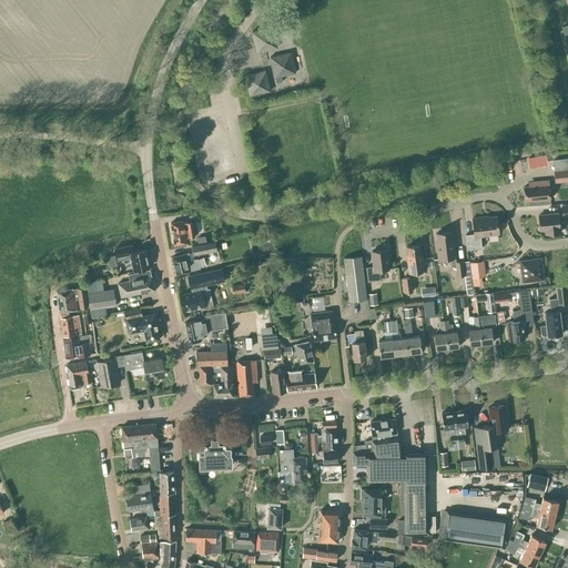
[(272,28),(252,32),(256,52),(277,48),(272,28)]
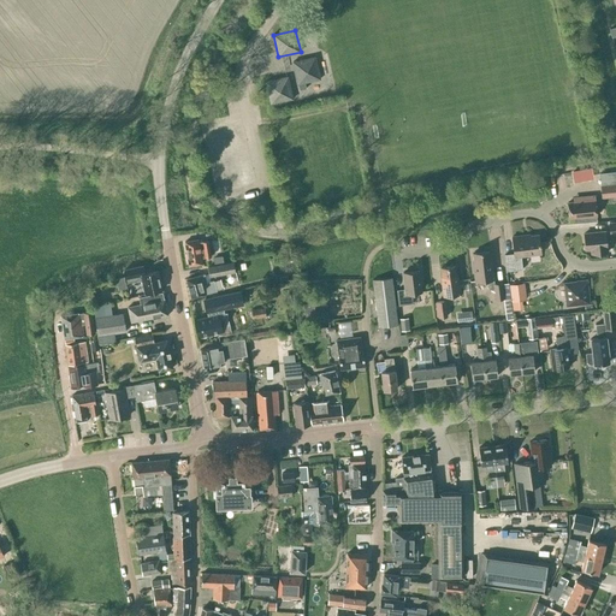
[(298,84),(320,80),(315,57),(294,63),(298,84)]
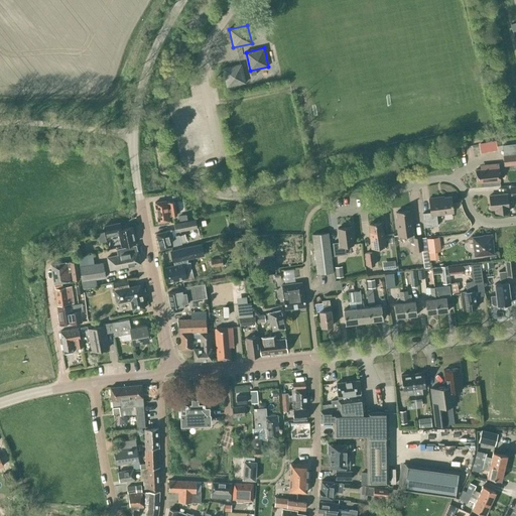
[(226,87),(245,83),(241,65),(223,69),(226,87)]
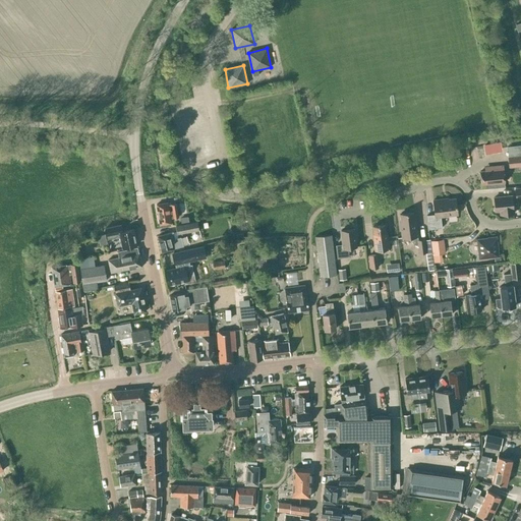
[(495,143),(484,146),(486,154),(497,152),(495,143)]
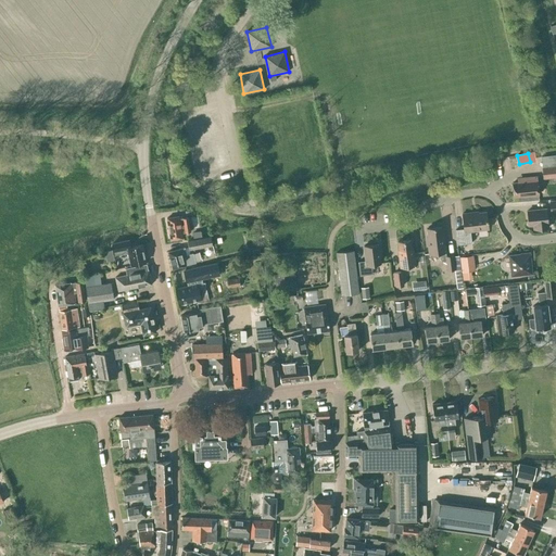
[(548,169),(543,169),(543,178),(555,177),(555,156),(548,159),(548,169)]
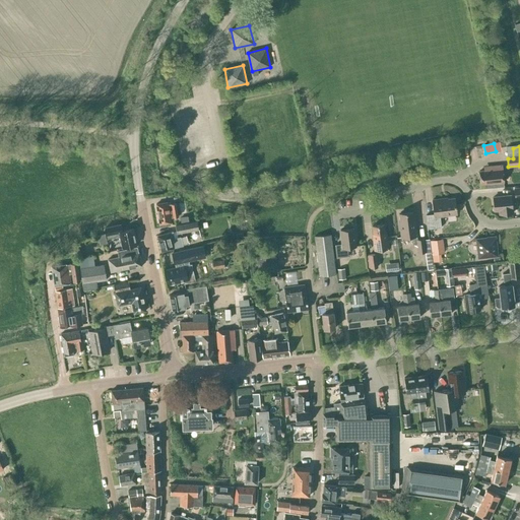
[(479,172),(480,184),(503,182),(502,166),(488,167),(488,171),(479,172)]
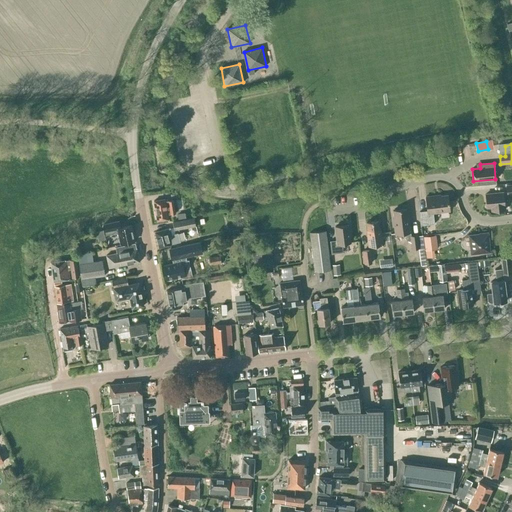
[(486,207),(490,207),(490,211),(504,210),(503,193),(485,194),(486,207)]
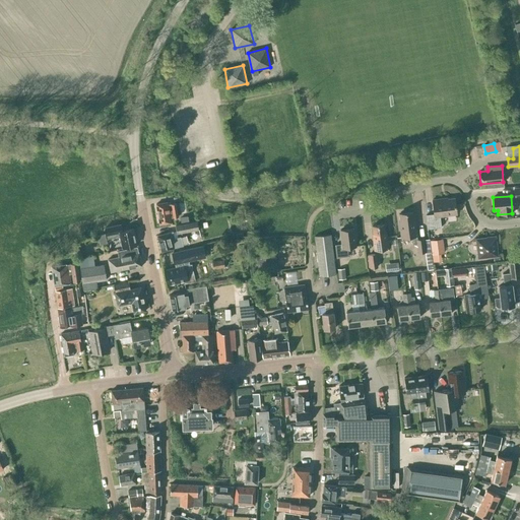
[(440,216),(456,214),(454,198),(441,200),(440,199),(432,200),(434,214),(426,215),(428,230),(441,228),(440,216)]
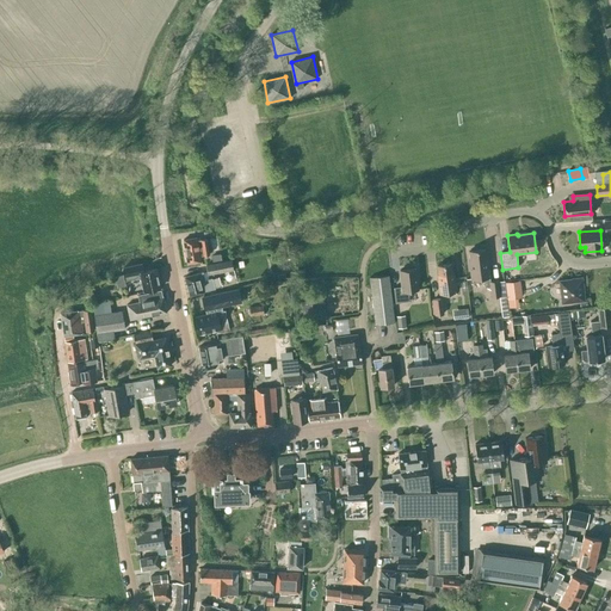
[(196,238),(183,240),(187,264),(201,261),(199,255),(209,254),(207,239),(197,240),(196,238)]
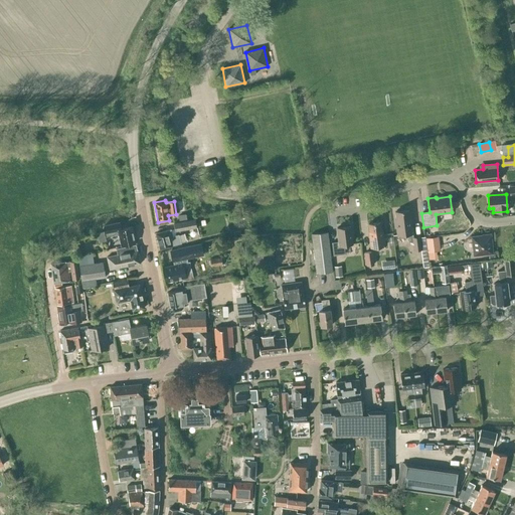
[(397,235),(407,234),(408,242),(412,241),(412,236),(413,236),(411,218),(410,218),(409,210),(395,212),(396,220),(395,220),(397,235)]
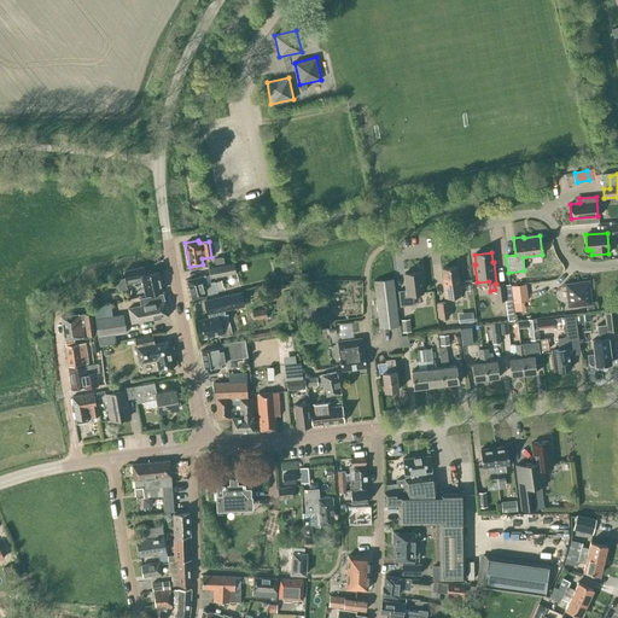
[(205,275),(187,280),(192,298),(217,291),(215,281),(211,281),(210,278),(237,272),(234,262),(208,268),(210,275),(205,277),(205,275)]
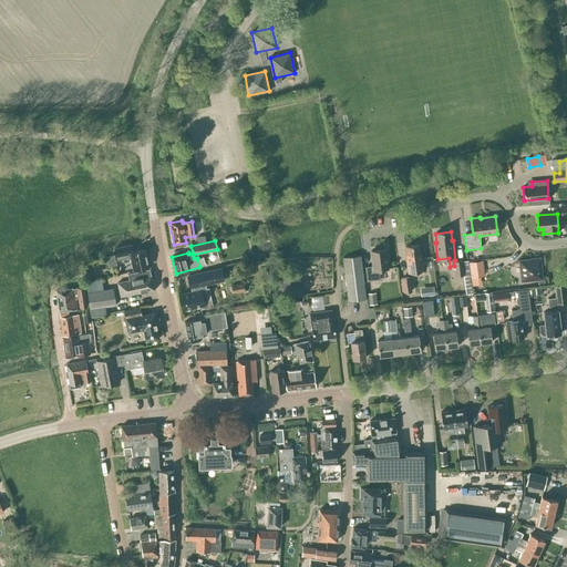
[(148,267),(145,249),(133,253),(131,245),(114,248),(116,261),(131,258),(134,270),(148,267)]
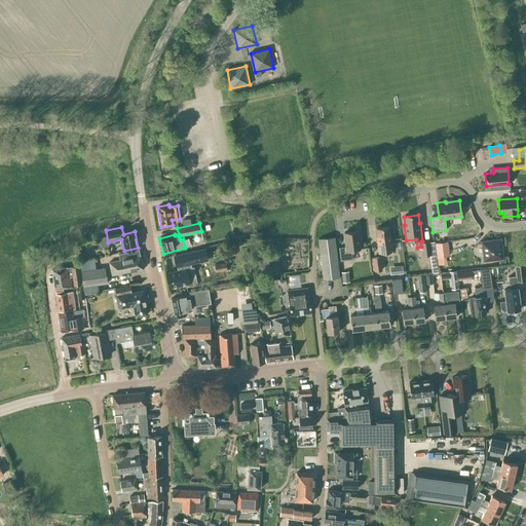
[(388,227),(376,229),(377,237),(376,237),(378,253),(392,251),(390,235),(389,235),(388,227)]
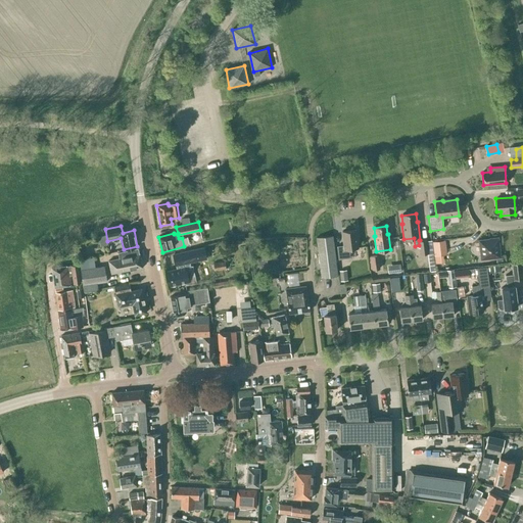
[(349,249),(358,248),(355,230),(342,231),(343,245),(337,246),(338,259),(350,257),(349,249)]
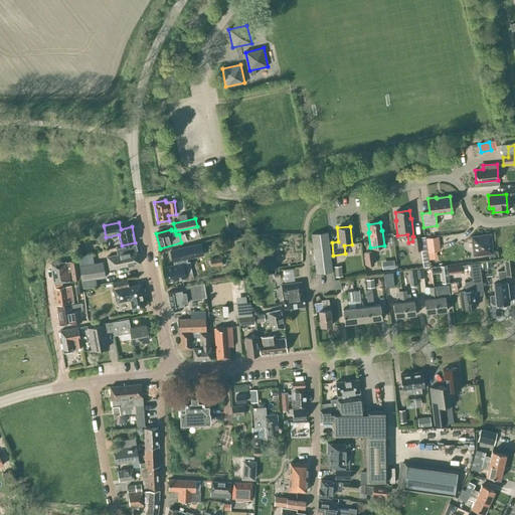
[(311,233),(316,274),(332,272),(327,231),(311,233)]
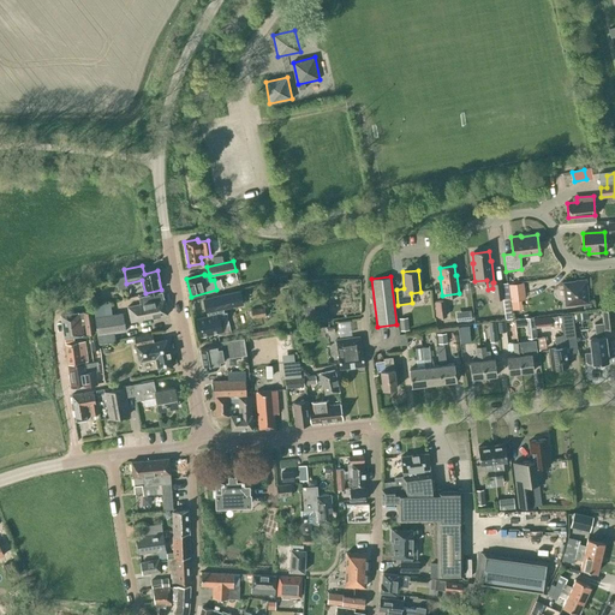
[(585,280),(562,282),(566,305),(587,303),(585,280)]
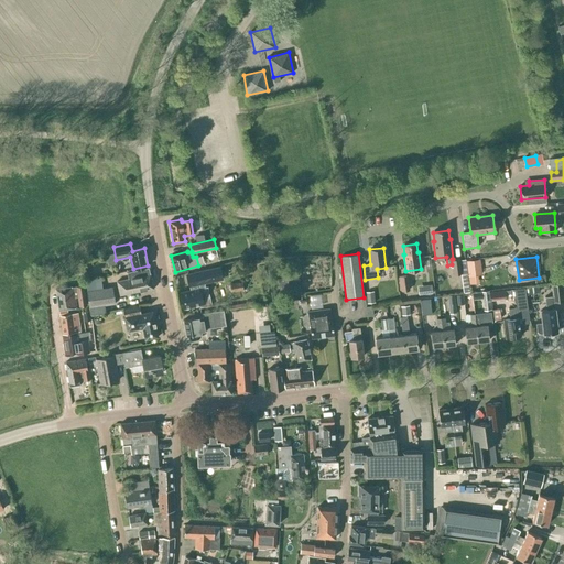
[(452,259),(452,264),(453,275),(462,274),(459,260),(459,258),(453,259),(452,259)]
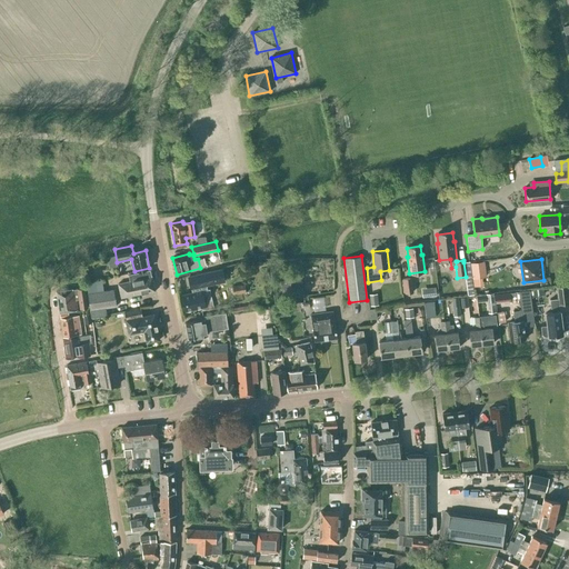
[(486,277),(483,261),(470,263),(472,279),(486,277)]
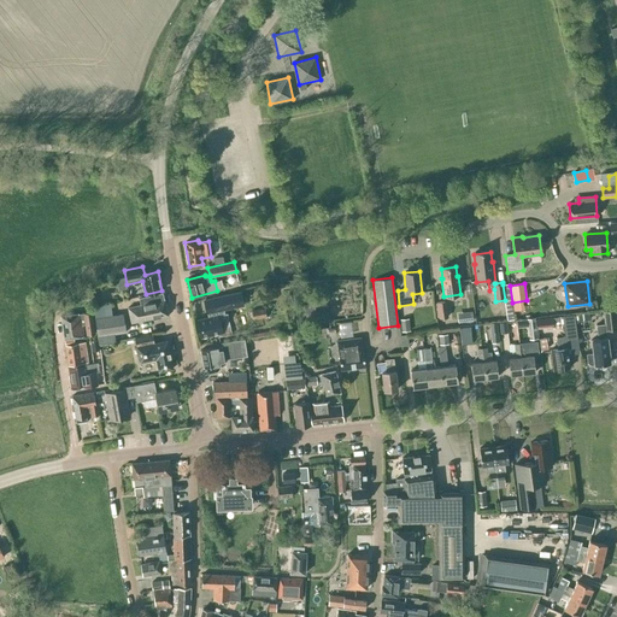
[(194,321),(198,338),(218,334),(218,336),(231,334),(227,313),(224,313),(224,310),(244,305),(240,292),(205,300),(207,313),(210,312),(211,317),(194,321)]
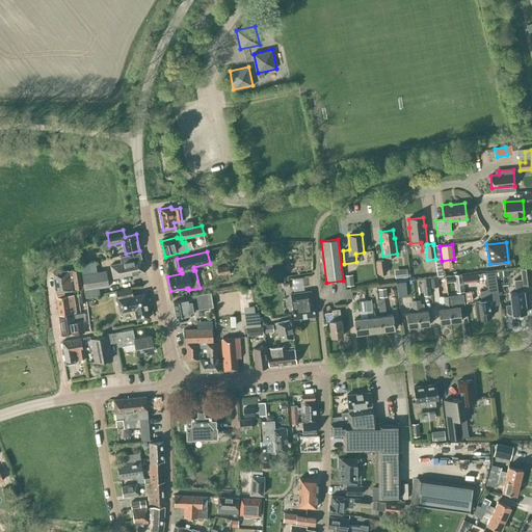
[(144,272),(140,253),(121,257),(122,263),(110,265),(113,278),(144,272)]
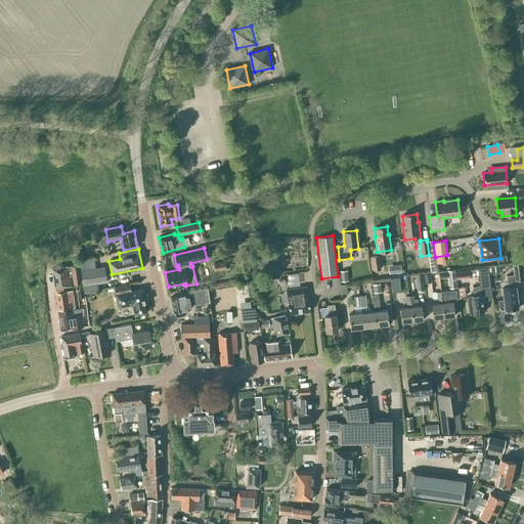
[(380,269),(379,256),(370,257),(373,270),(380,269)]
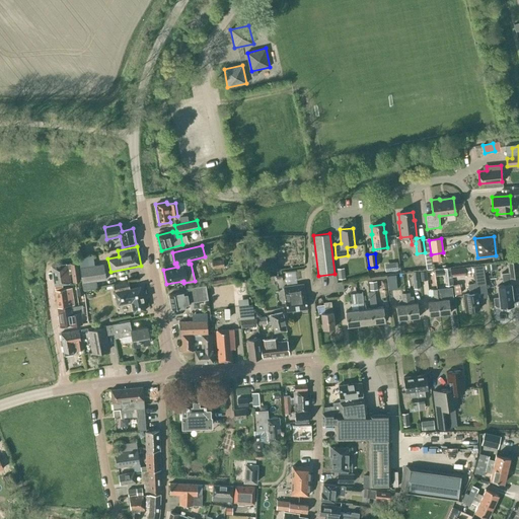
[(265,254),(255,255),(257,268),(266,267),(265,254)]
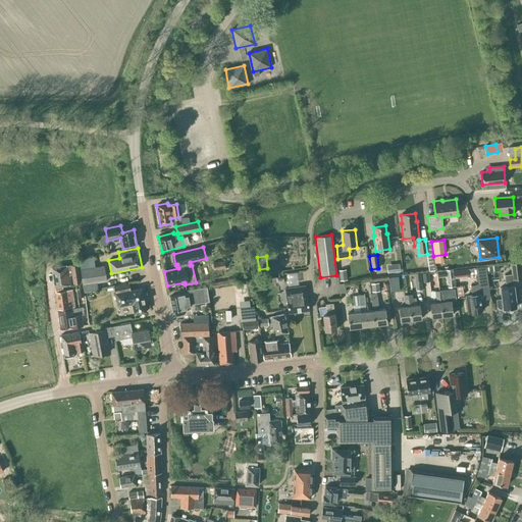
[(104,265),(94,267),(93,257),(79,259),(84,291),(97,289),(96,282),(106,281),(104,265)]
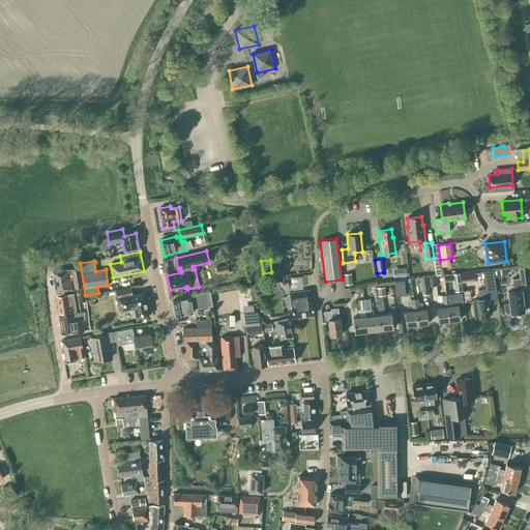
[(216,267),(217,274),(228,272),(227,265),(216,267)]
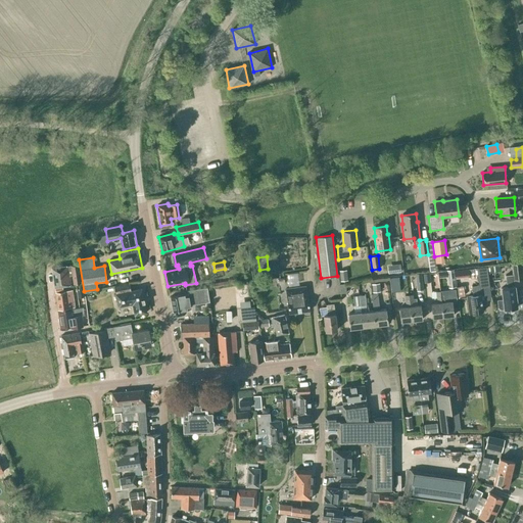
[(522,276),(521,263),(511,264),(513,274),(505,275),(507,287),(501,288),(503,299),(497,300),(498,307),(501,308),(504,308),(517,307),(514,280),(522,278),(522,276)]
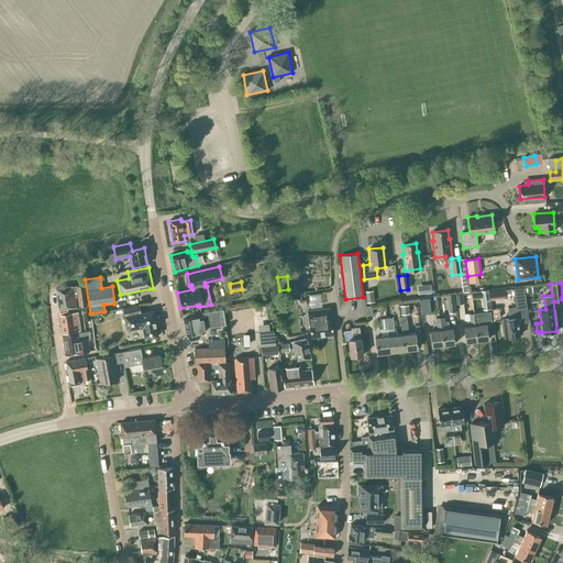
[(421,285),(421,294),(432,293),(431,284),(421,285)]
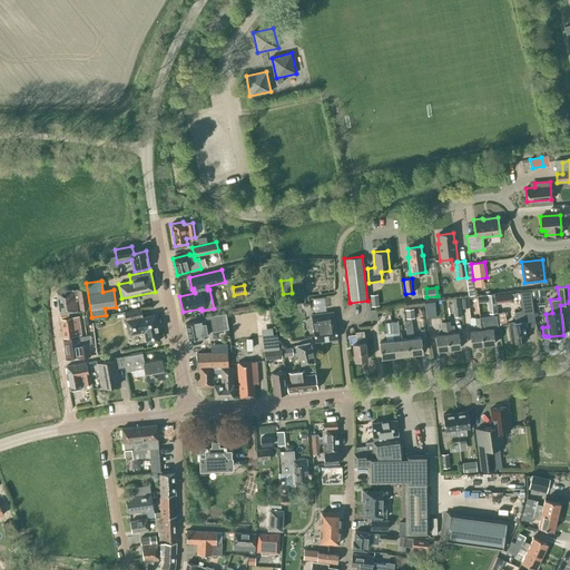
[(74,290),(57,292),(59,313),(60,313),(68,312),(77,311),(76,301),(79,300),(80,310),(87,308),(84,288),(75,291),(74,290)]
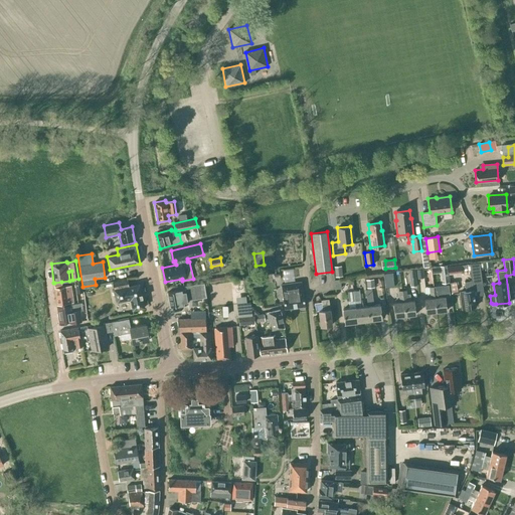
[(473,290),(472,284),(482,283),(480,264),(469,265),(472,281),(464,282),(466,291),(460,292),(462,309),(475,307),(473,290)]
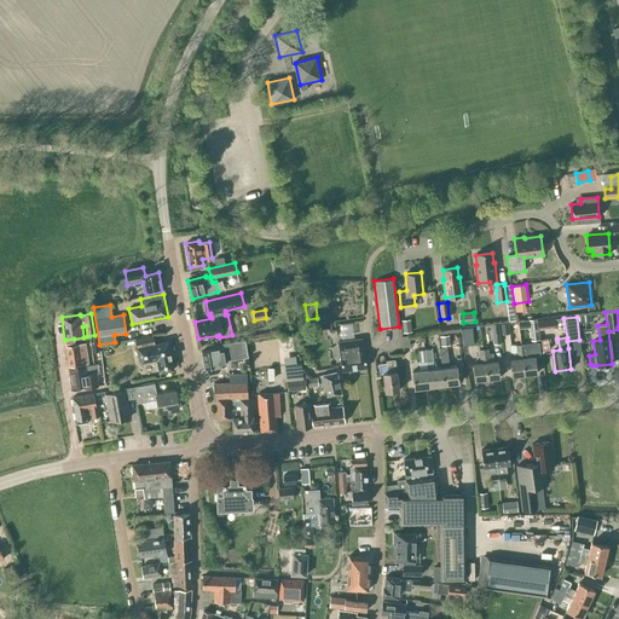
[(404,333),(411,331),(410,319),(401,320),(404,333)]
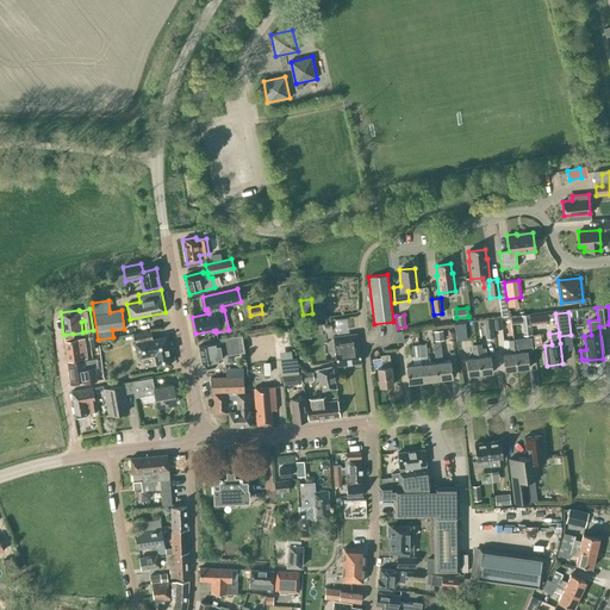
[(531,335),(528,315),(521,315),(523,336),(531,335)]
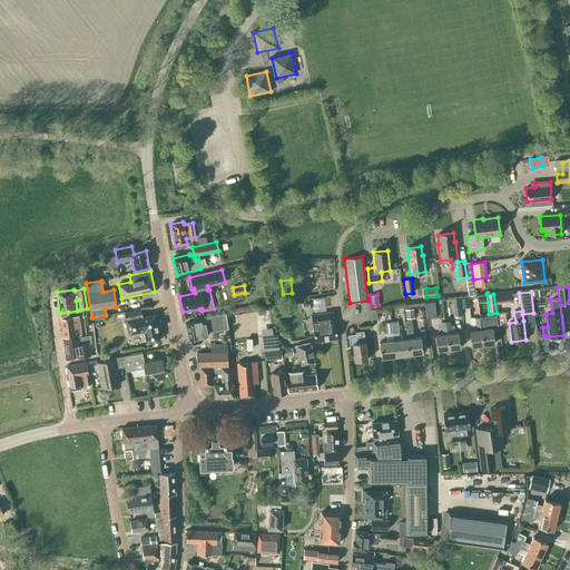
[(452,298),(454,316),(461,315),(459,298),(452,298)]
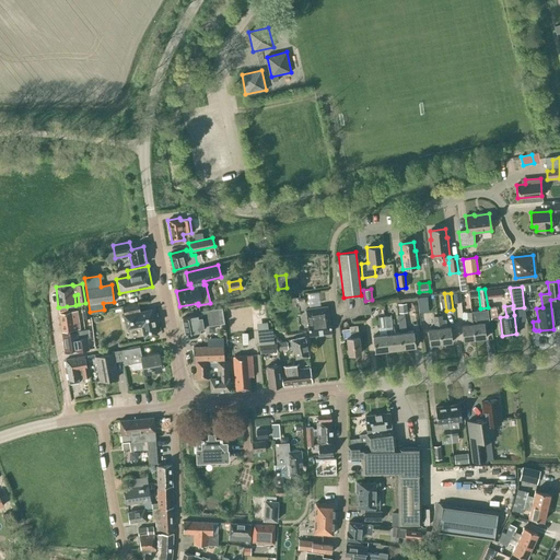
[(156,335),(151,308),(140,312),(138,303),(121,307),(127,329),(141,326),(144,337),(156,335)]
